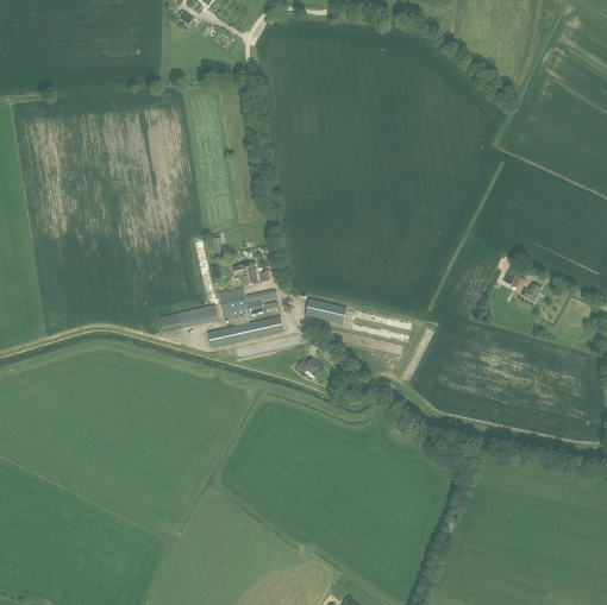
[(181,7),(176,14),(187,21),(192,16),(181,7)]
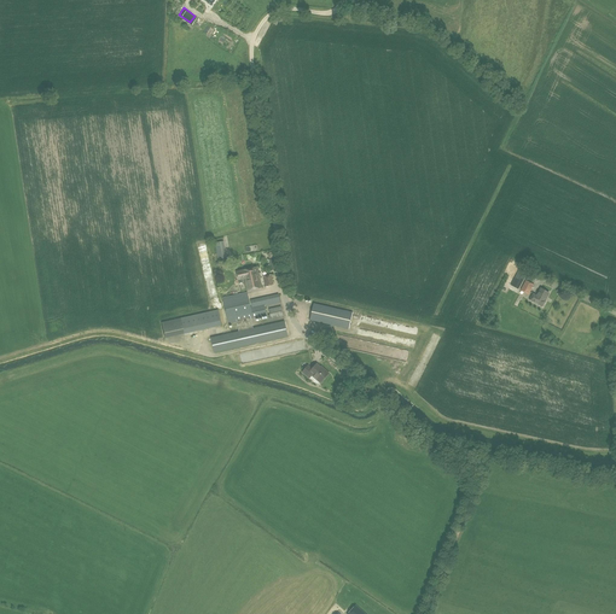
[(214,239),(216,257),(226,256),(222,238),(214,239)]
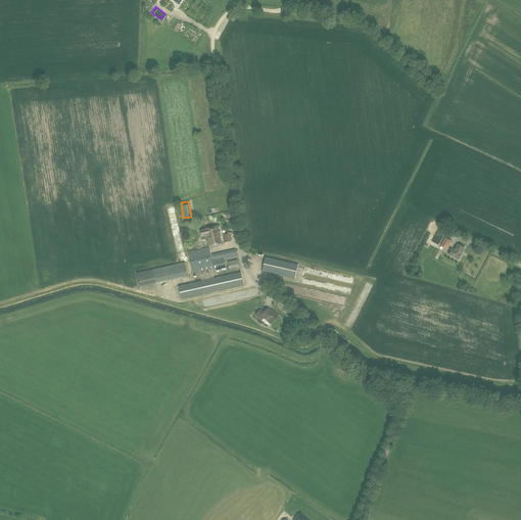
[(217,223),(204,226),(198,227),(200,237),(204,236),(203,233),(205,232),(207,243),(220,241),(217,223)]
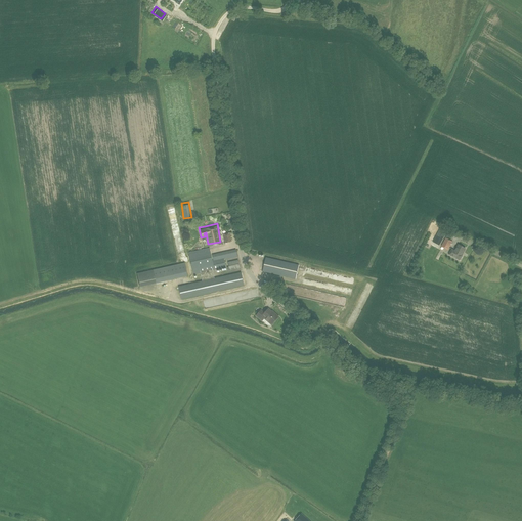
[(437,242),(443,230),(437,227),(430,241),(432,241),(433,240),(437,242)]
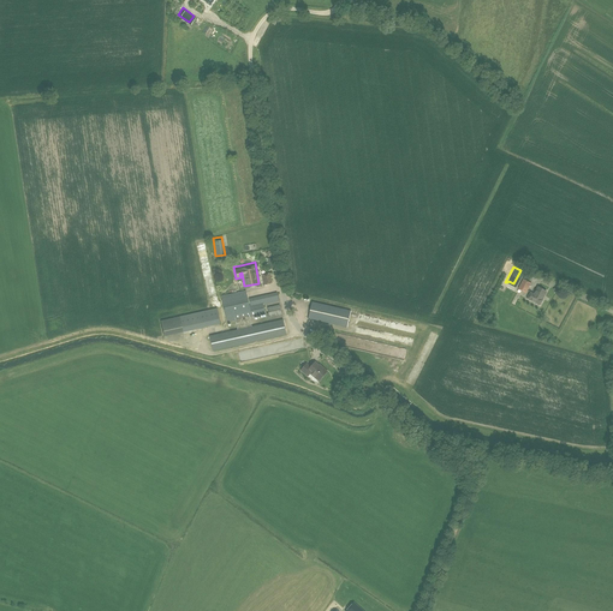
[(271,281),(268,270),(260,271),(262,282),(271,281)]
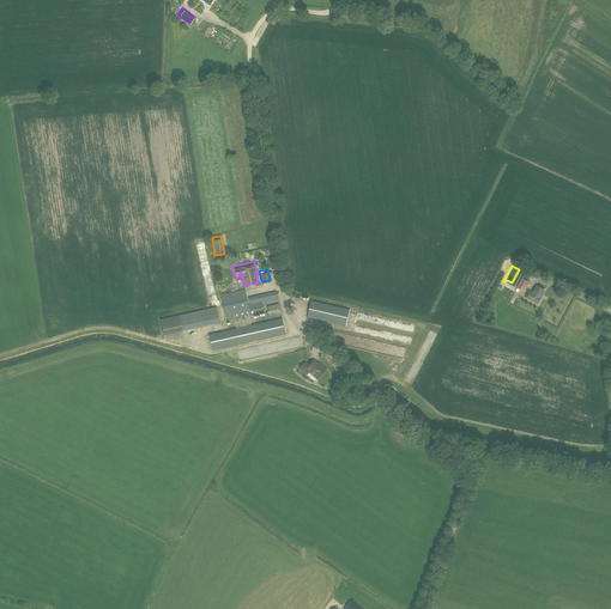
[(521,288),(527,279),(519,275),(514,285),(521,288)]
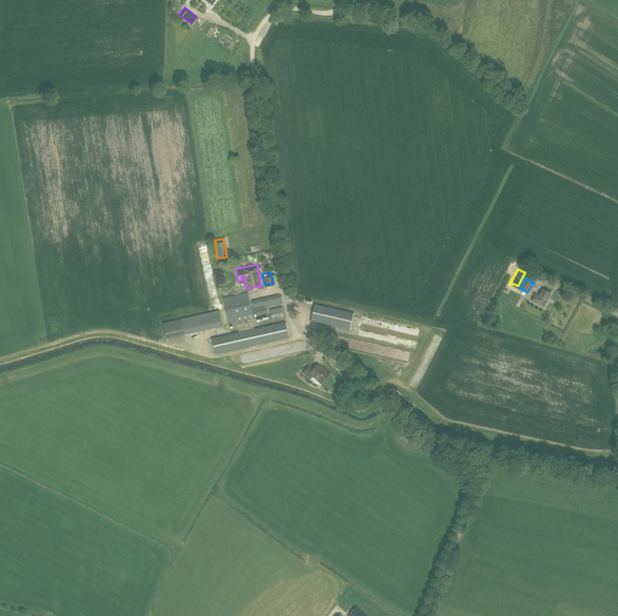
[(544,298),(548,291),(541,286),(536,293),(532,291),(530,298),(542,304),(545,298),(544,298)]
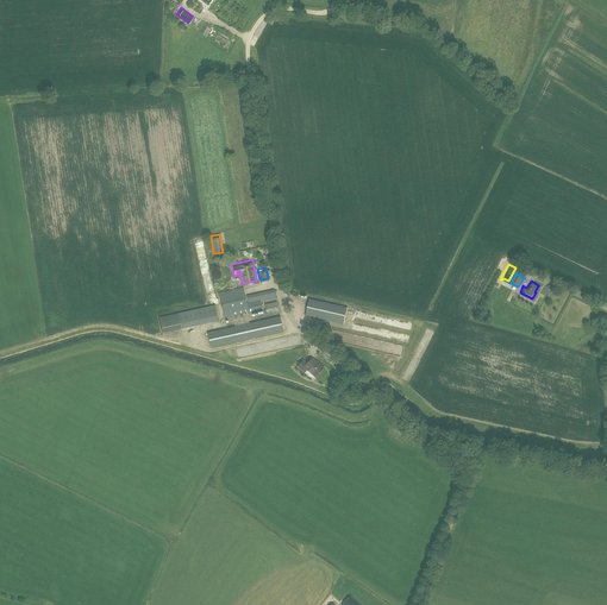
[(261,308),(258,298),(258,297),(260,296),(261,298),(274,295),(273,287),(245,291),(246,298),(245,300),(242,284),(218,290),(223,316),(231,314),(233,323),(206,329),(208,344),(281,328),(279,314),(248,320),(245,310),(261,308)]
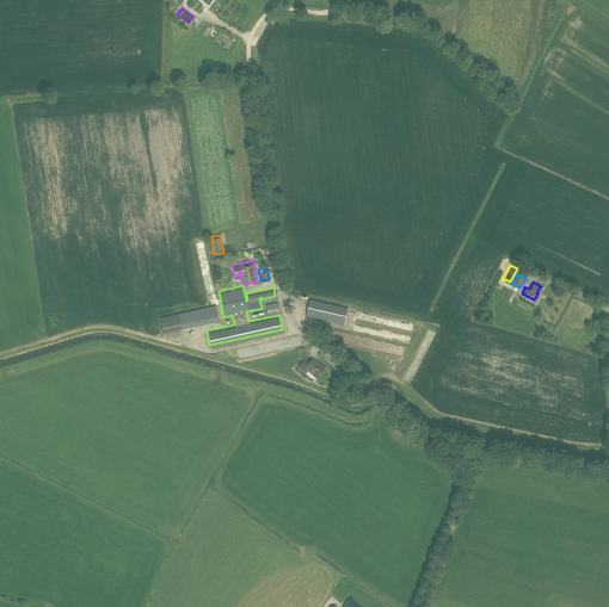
[(303,313),(343,321),(346,305),(308,297),(303,313)]
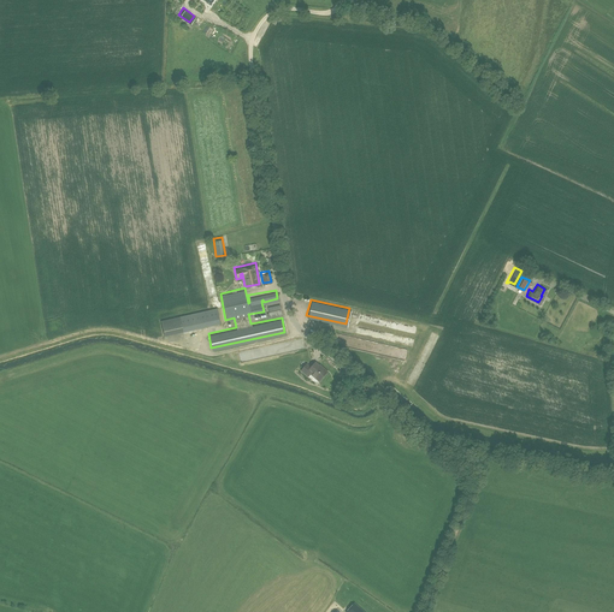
[(269,314),(281,312),(278,303),(266,306),(269,314)]
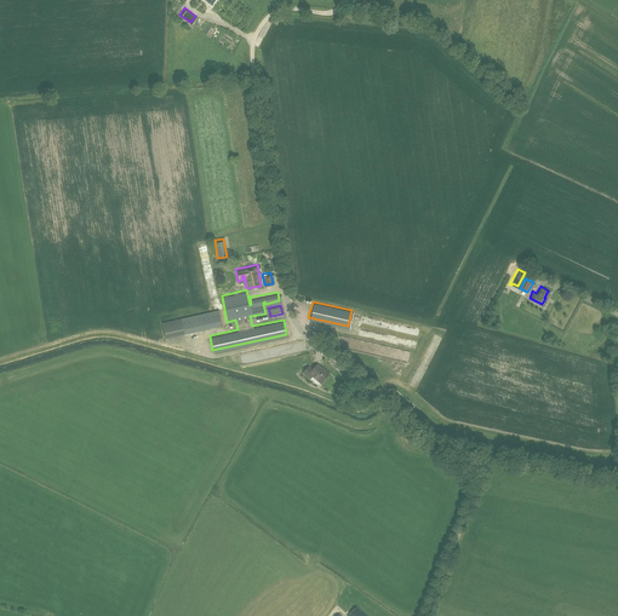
[(188,315),(161,318),(165,334),(189,330),(189,328),(222,323),(219,310),(188,316),(188,315)]
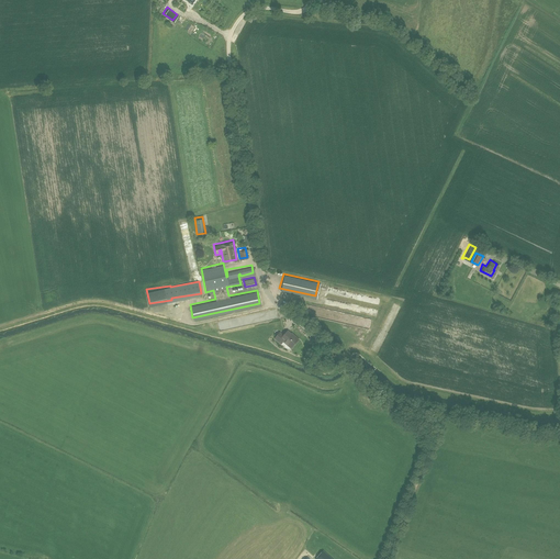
[(383,325),(391,328),(401,305),(394,302),(383,325)]
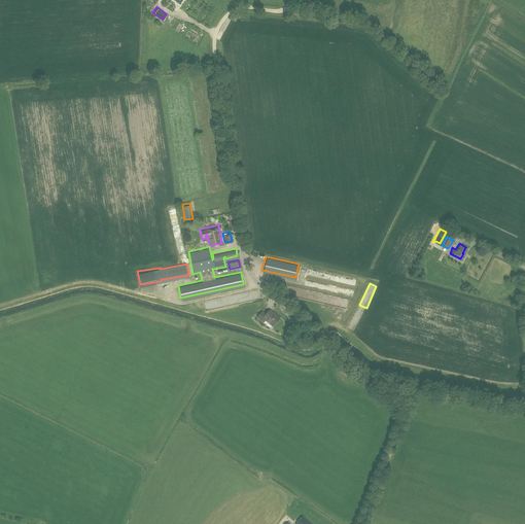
[(322,302),(336,305),(337,299),(324,295),(322,302)]
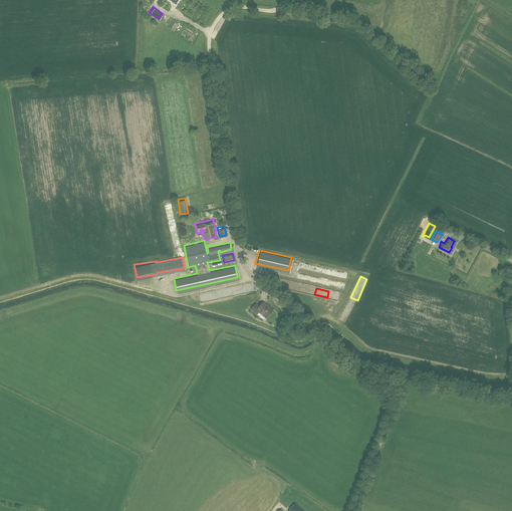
[(257,309),(265,315),(271,308),(267,304),(266,304),(261,300),(258,305),(254,302),(250,307),(255,312),(257,309)]
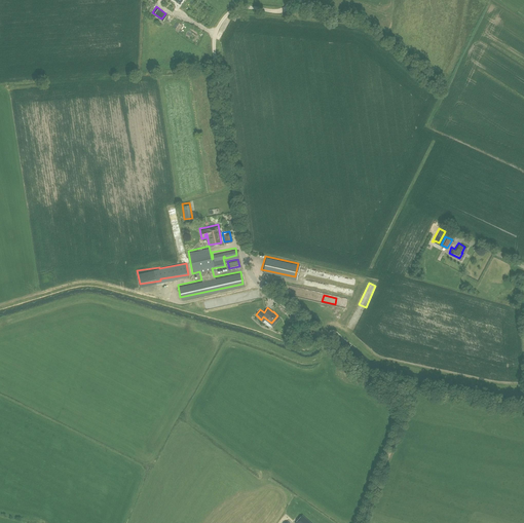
[(296,522),(312,522),(301,513),(294,521),(296,522)]
